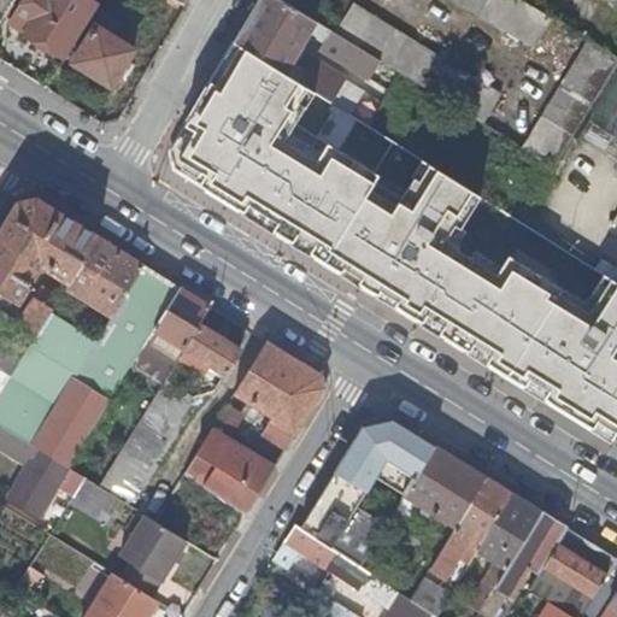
[(0,0),(0,16),(10,0),(0,0)]
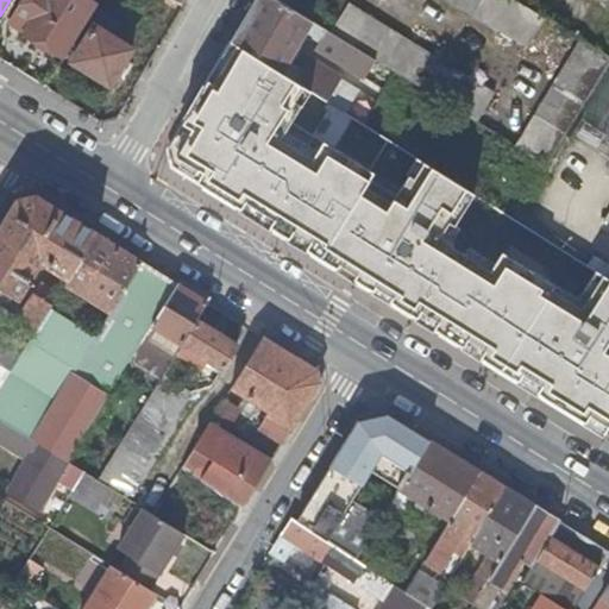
[(88,0),(24,0),(11,23),(62,55),(94,2),(88,0)]
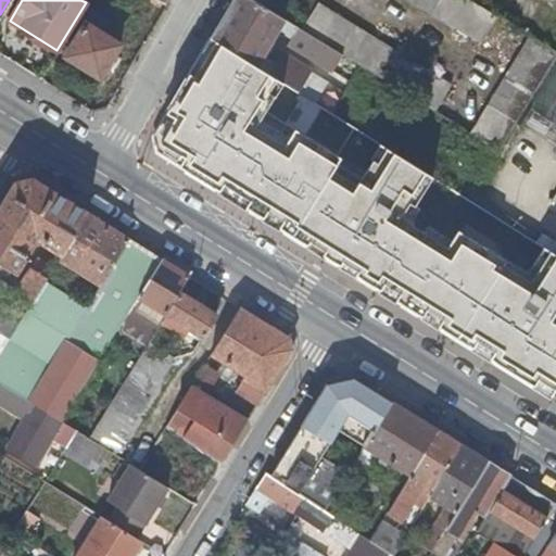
[(292,36),(298,26),(255,0),(231,0),(211,36),(224,45),(273,75),(286,83),(314,101),(327,80),(312,71),(283,53),(277,63),(263,54),(279,28),(292,36)]
